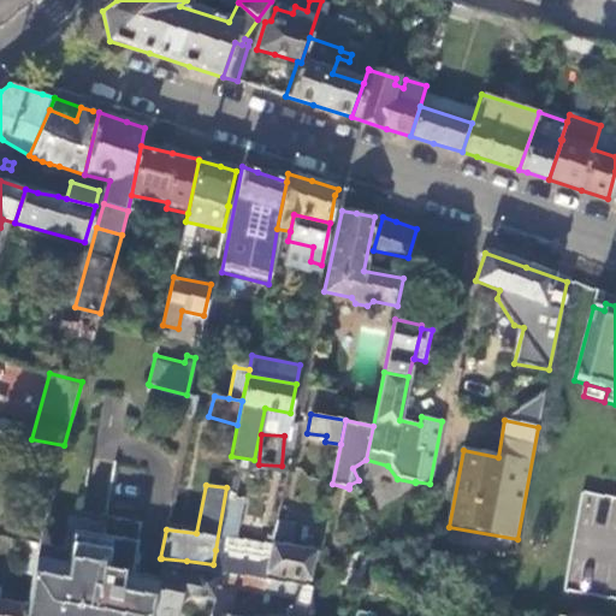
[(563,592),(615,599),(615,501),(579,496),(563,592)]
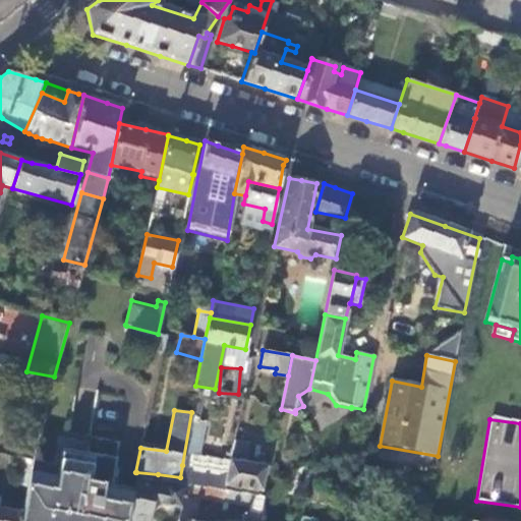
[(271,458),(276,432),(265,430),(259,456),(271,458)]
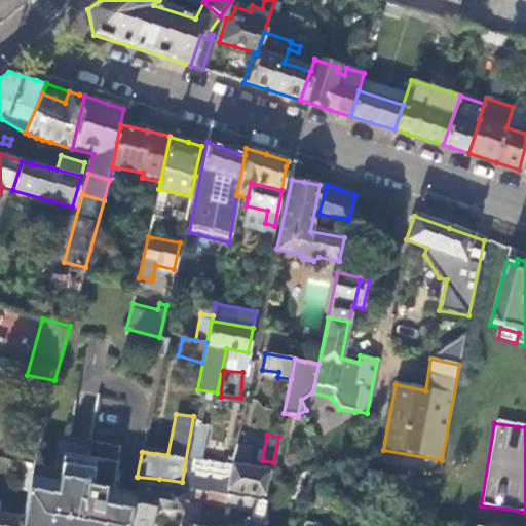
[(250,446),(236,443),(228,478),(226,489),(264,496),(269,471),(246,465),(250,446)]
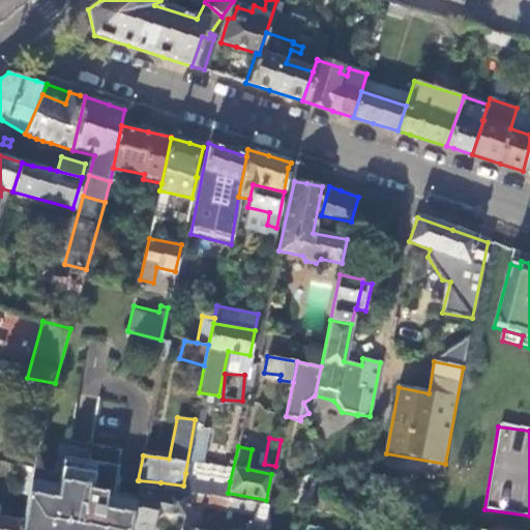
[(64,457),(59,486),(31,479),(23,521),(20,529),(127,529),(136,497),(114,493),(118,465),(64,457)]
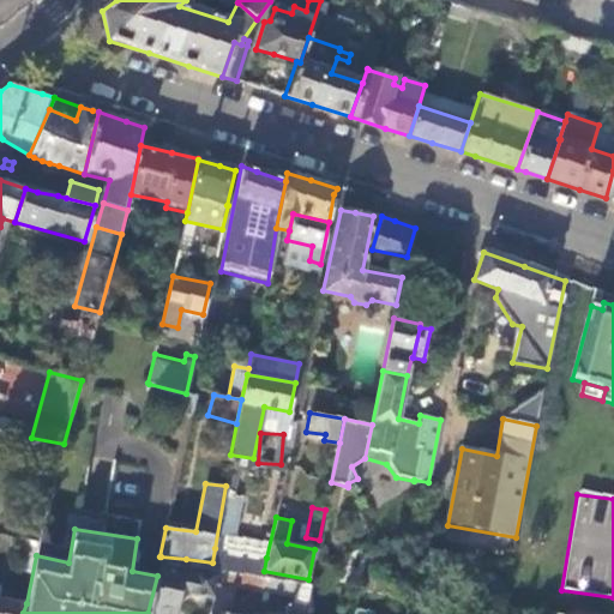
[(264,571),(266,558),(215,548),(212,563),(211,570),(221,571),(256,577),(263,578),(264,571)]
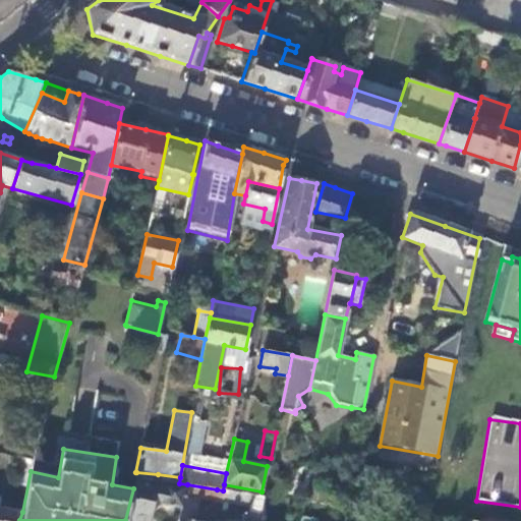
[(307,473),(294,470),(288,499),(301,501),(307,473)]
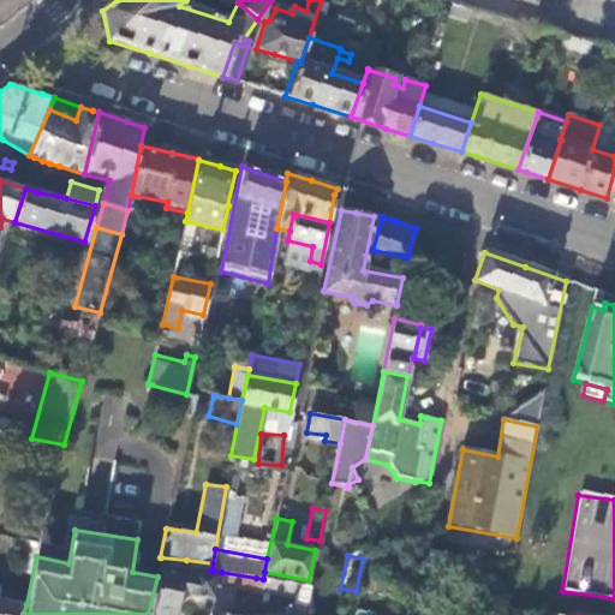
[(186,560),(161,557),(157,577),(148,614),(174,614),(178,605),(187,597),(214,601),(215,601),(221,572),(212,571),(185,567),(186,560)]
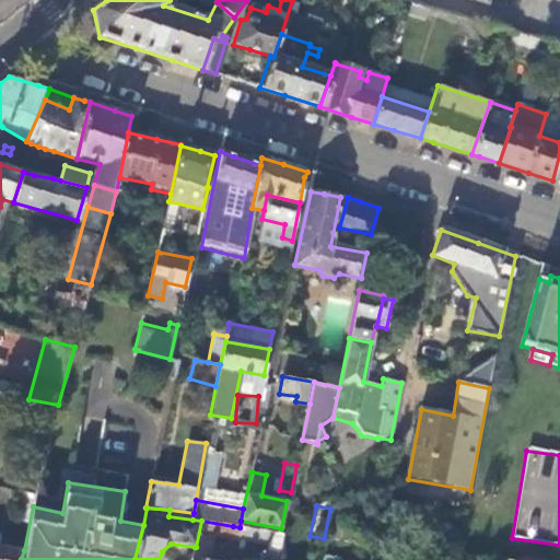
[(266,532),(240,527),(233,526),(230,539),(264,545),(266,532)]
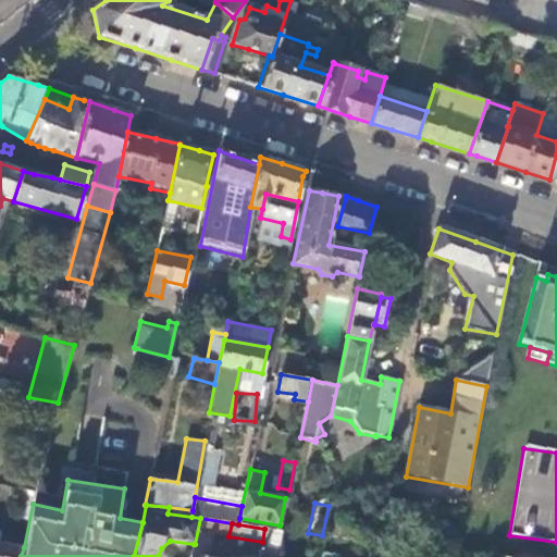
[(0,556),(21,556),(24,547),(0,543),(0,556)]
